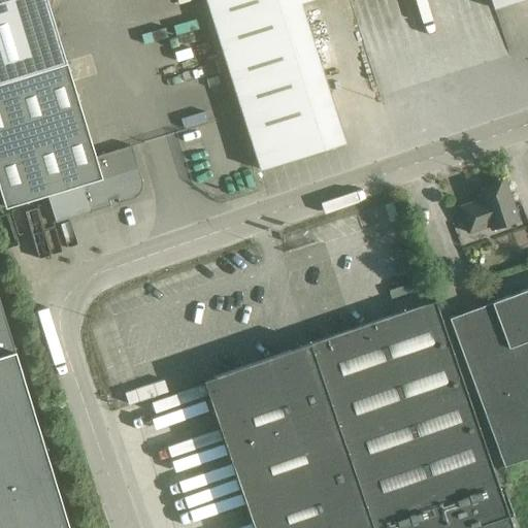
[(299,2),(306,0),(490,0),(493,8),(520,0),(206,0),(253,143),(261,169),(344,142),(299,2)]
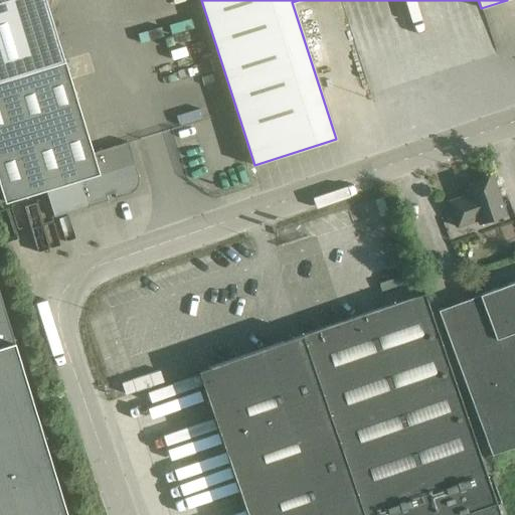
[(94,152),(65,60),(0,79),(0,184),(5,201),(46,189),(54,216),(88,206),(108,200),(107,195),(114,192),(116,197),(129,193),(131,192),(135,189),(137,185),(139,181),(139,176),(128,142),(94,152)]
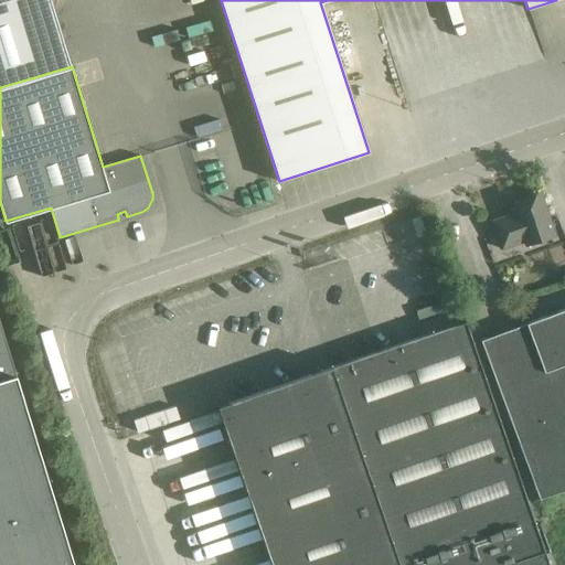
[(515,214),(493,221),(502,248),(524,241),(525,244),(554,234),(540,193),(511,203),(515,214)]
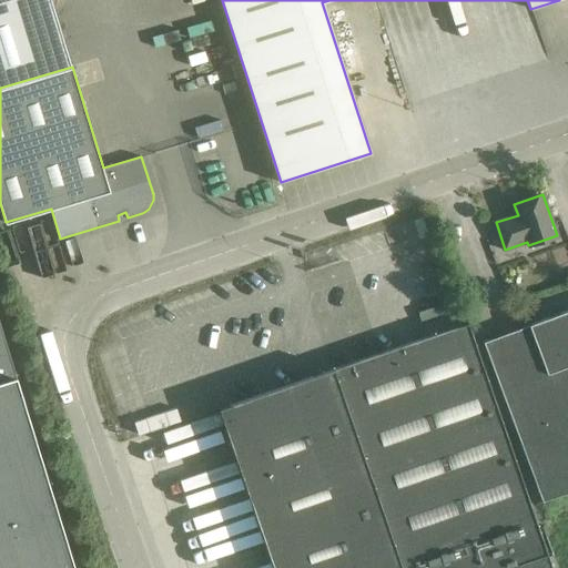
[(519,328),(484,342),(543,501),(567,492),(567,310),(529,325),(519,328)]
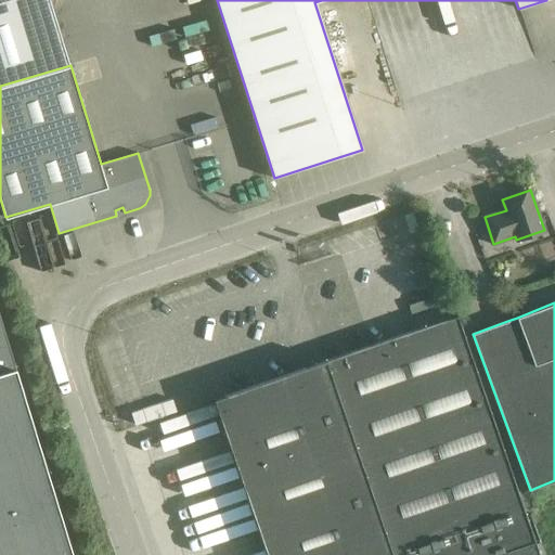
[(0,554),(73,554),(16,369),(0,314),(0,554)]
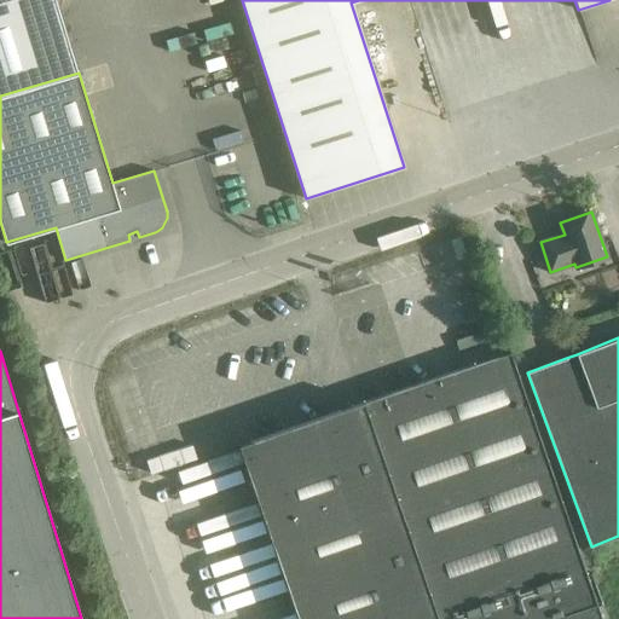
[(601,618),(596,603),(510,352),(239,445),(299,618),(601,618)]
